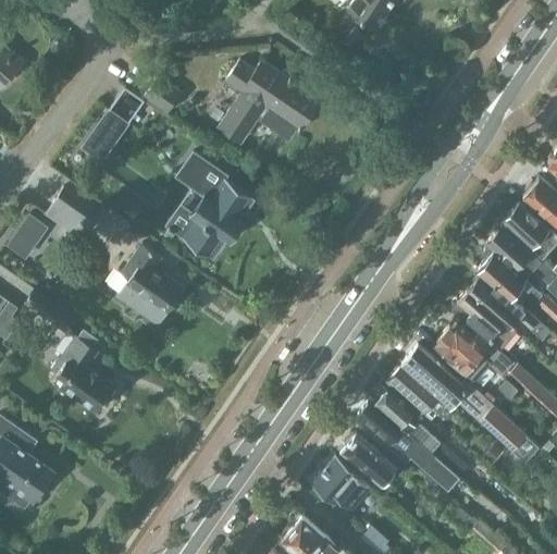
[(356,0),(349,11),(376,29),(396,0),(356,0)]
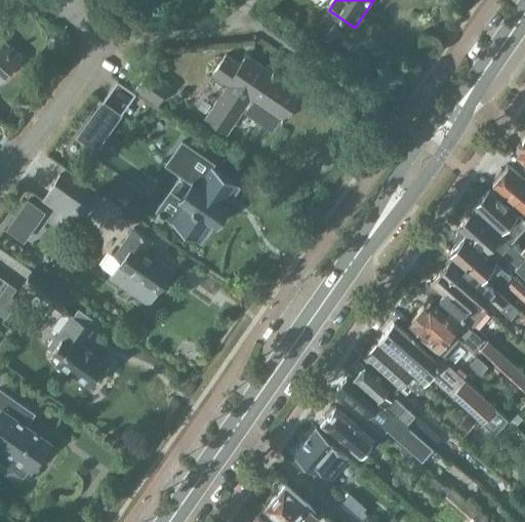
[(325,42),(333,47),(339,39),(331,33),(325,42)]
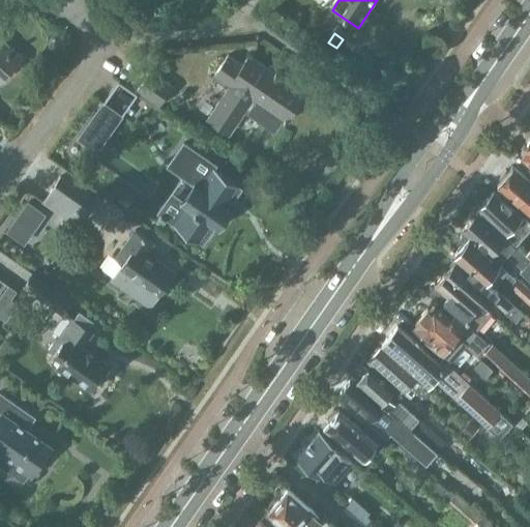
[(0,84),(1,85),(20,64),(10,56),(16,50),(0,36),(0,84)]
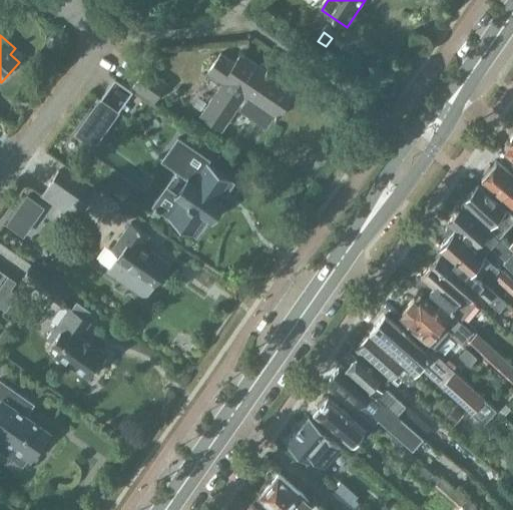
[(279,119),(279,118),(295,94),(240,57),(234,66),(220,56),(207,76),(222,87),(202,117),(221,132),(243,99),(248,102),(241,112),(266,129),(273,119),(277,122),(279,119)]
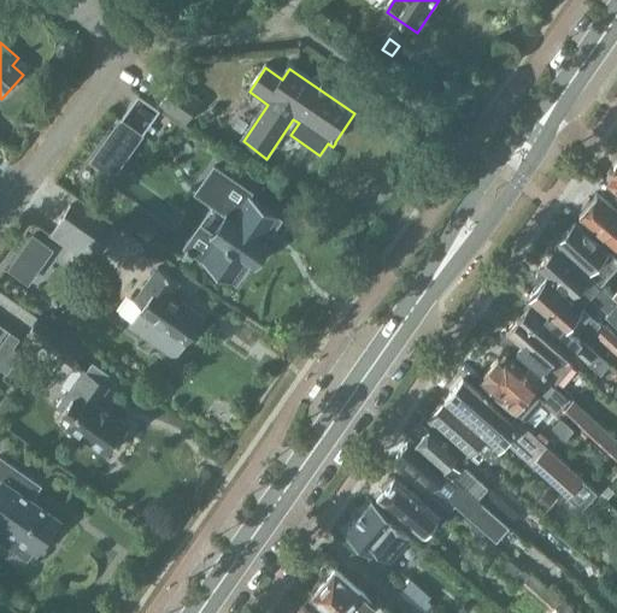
[(186,129),(203,105),(176,87),(160,111),(186,129)]
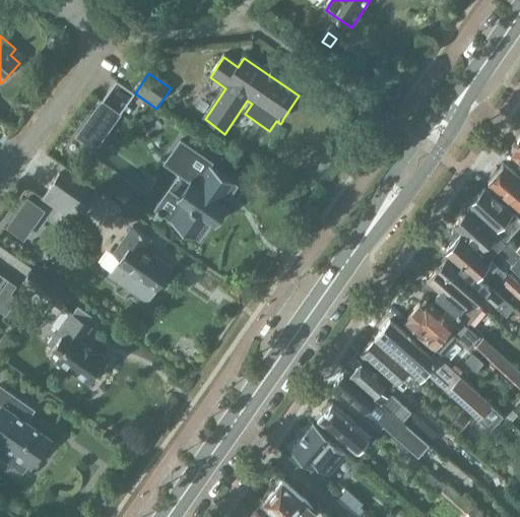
[(77,138),(95,151),(120,117),(102,104),(77,138)]
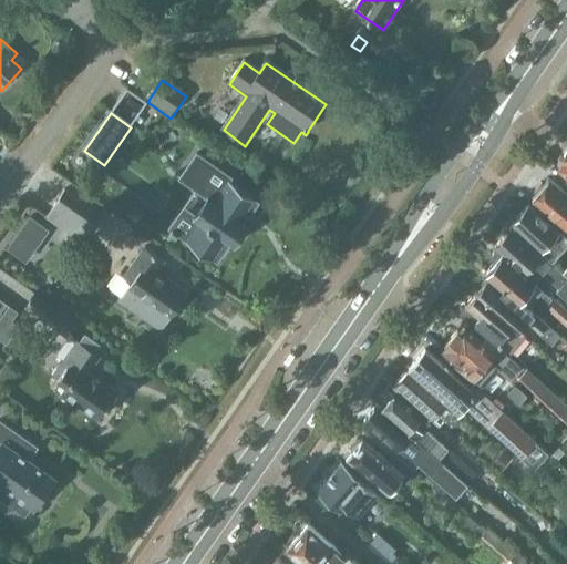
[(206,144),(203,150),(209,155),(214,150),(206,144)]
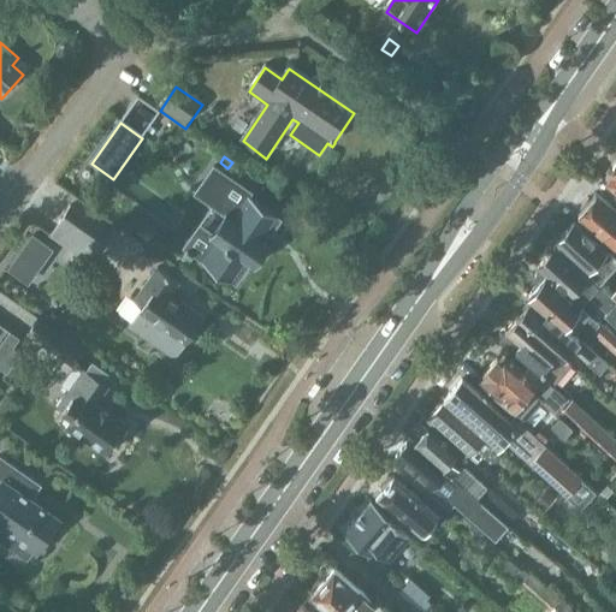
[(219,243),(205,263),(203,262),(202,263),(232,285),(234,284),(232,283),(242,269),(247,262),(250,265),(253,267),(254,267),(256,265),(268,247),(270,244),(262,239),(268,231),(278,218),(249,197),(250,195),(214,170),(197,195),(227,217),(212,238),(219,243)]
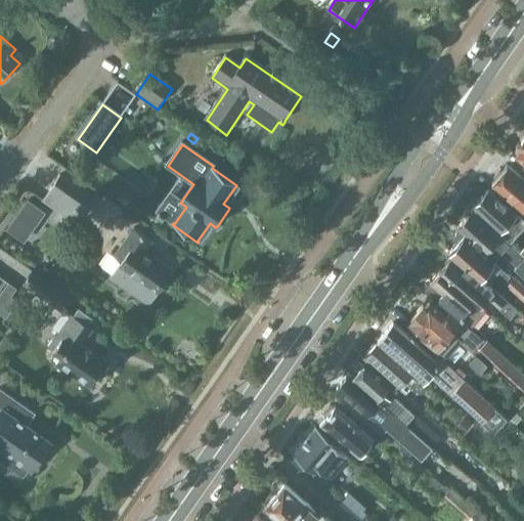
[(523,146),(515,158),(523,165),(523,146)]
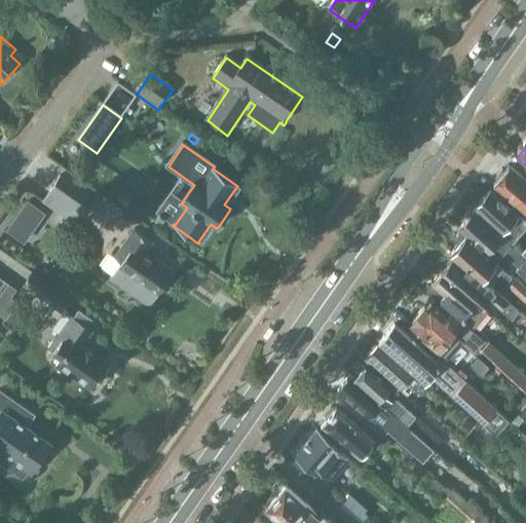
[(494,188),(525,216),(525,182),(511,170),(494,188)]
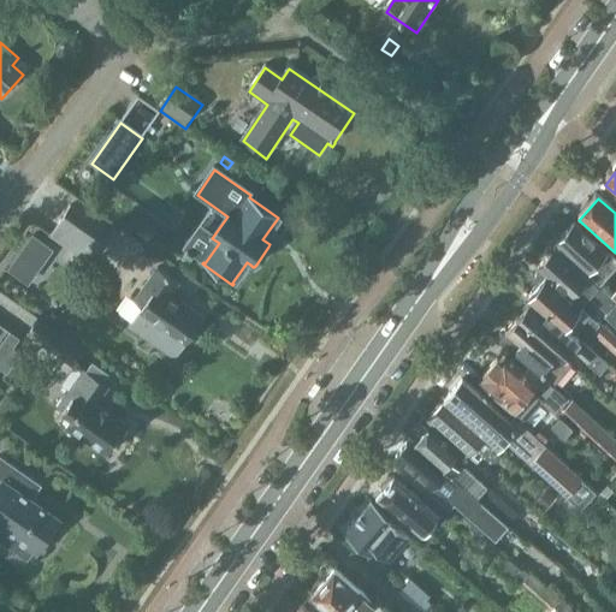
[(71,208),(52,236),(89,262),(108,235),(71,208)]
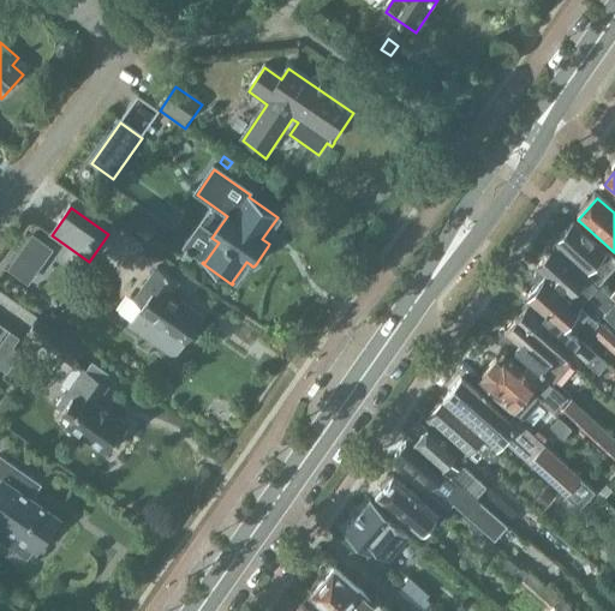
[(599,288),(614,270),(614,262),(608,256),(607,256),(574,226),(555,245),(586,274),(585,275),(599,288)]
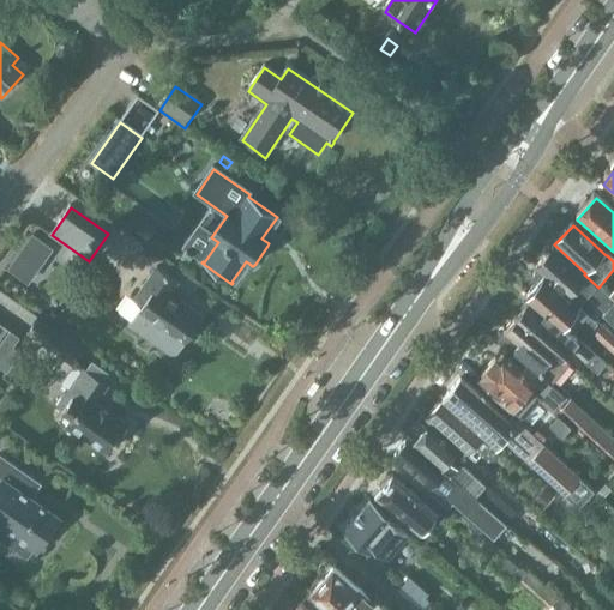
[(554,251),(536,270),(581,308),(587,301),(605,316),(603,319),(613,328),(613,301),(609,299),(605,294),(602,289),(597,289),(554,251)]
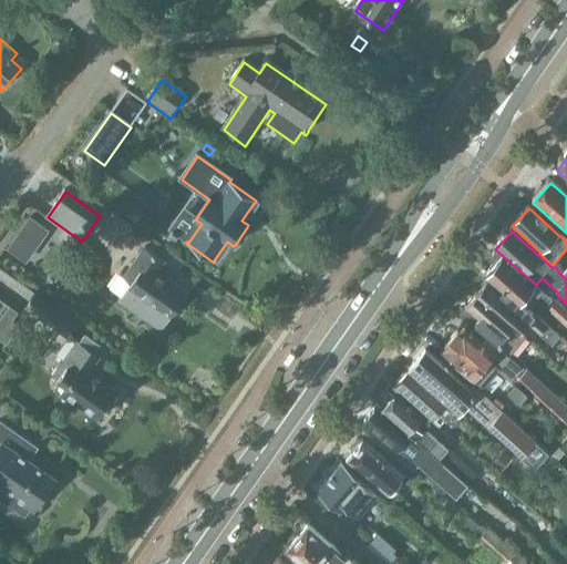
[(120,304),(162,334),(188,296),(167,282),(169,279),(160,273),(165,265),(146,250),(124,280),(132,286),(120,304)]
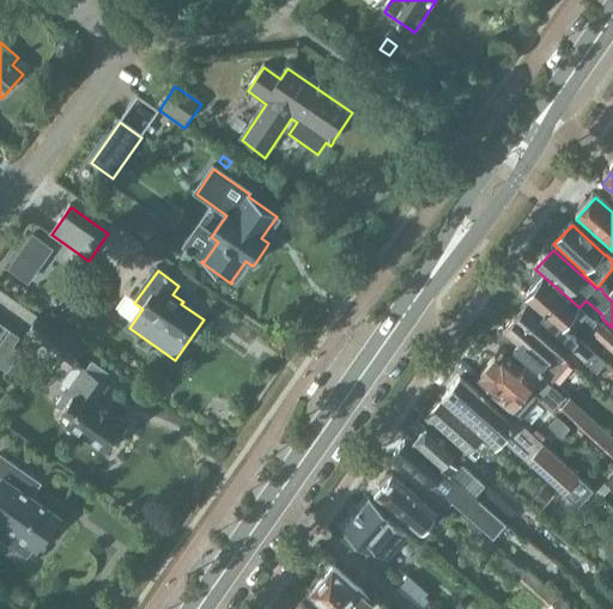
[(580,308),(544,278),(527,297),(571,334),(580,323),(612,353),(612,338),(596,323),(580,308)]
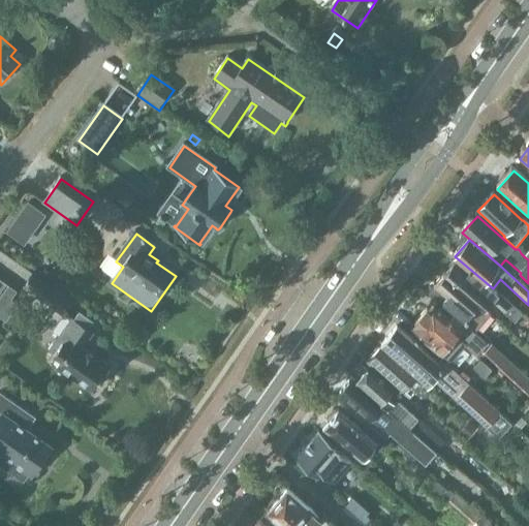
[(510,304),(501,296),(494,288),(455,256),(458,259),(444,275),(487,310),(492,303),(503,314),(516,326),(524,315),(510,304)]
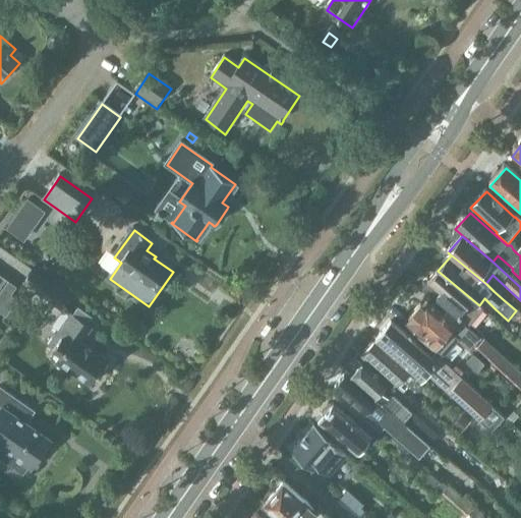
[(423,287),(470,327),(483,310),(478,306),(479,305),(438,271),(423,287)]
